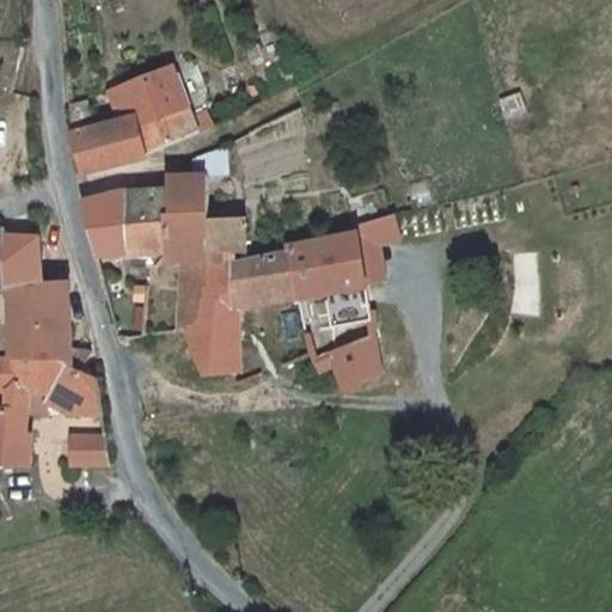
[(98,104),(85,110),(91,159),(93,177),(184,129),(175,63),(121,86),(126,116),(102,130),(98,104)]
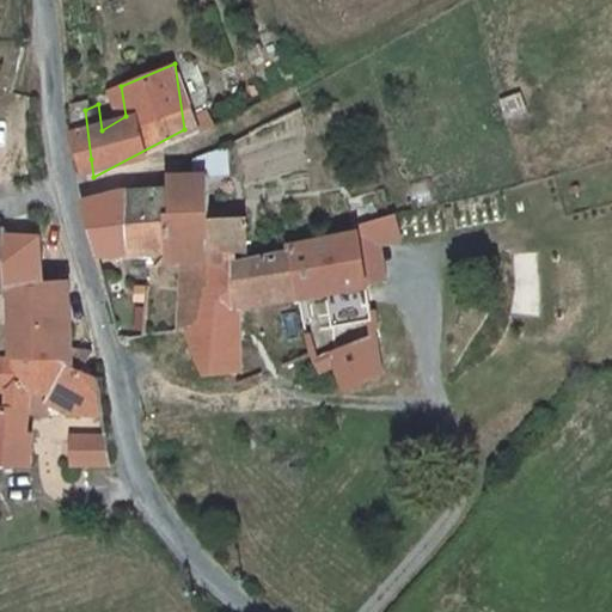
[(177,173),(178,178),(178,257),(210,256),(212,263),(234,264),(234,249),(246,251),(245,218),(209,219),(208,175),(177,173)]
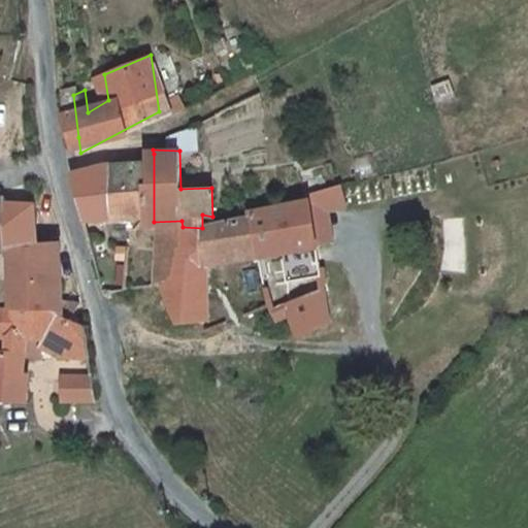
[(71,177),(83,223),(149,222),(154,222),(154,154),(71,177)]
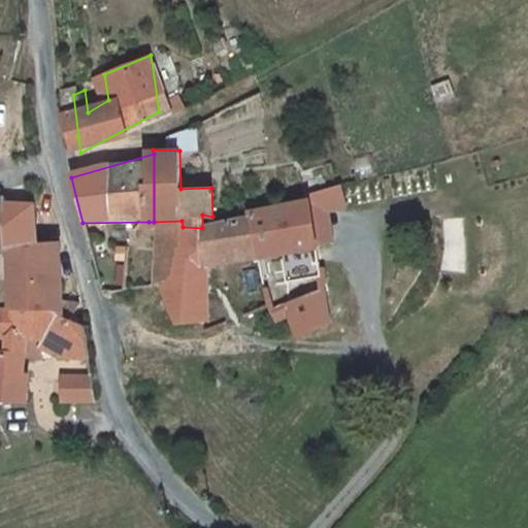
[(250,212),(251,218),(258,257),(281,253),(316,246),(316,243),(310,213),(326,208),(331,207),(344,204),(340,185),(305,195),(306,200),(250,212)]
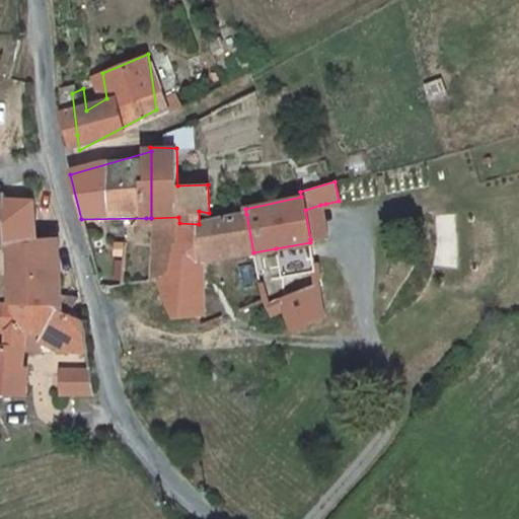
[(34,194),(14,197),(14,234),(38,234),(34,194)]
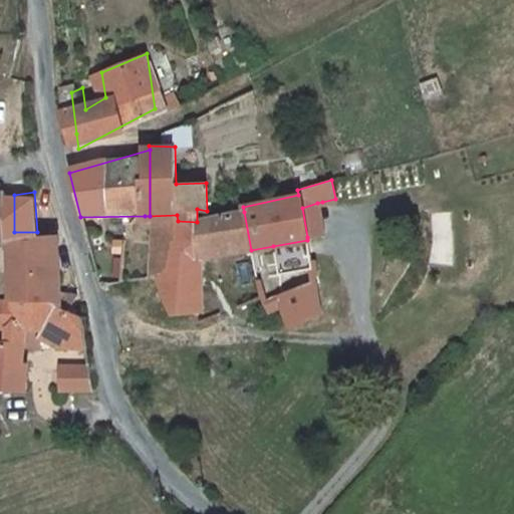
[(14,195),(0,195),(0,244),(14,244),(14,232),(14,195)]
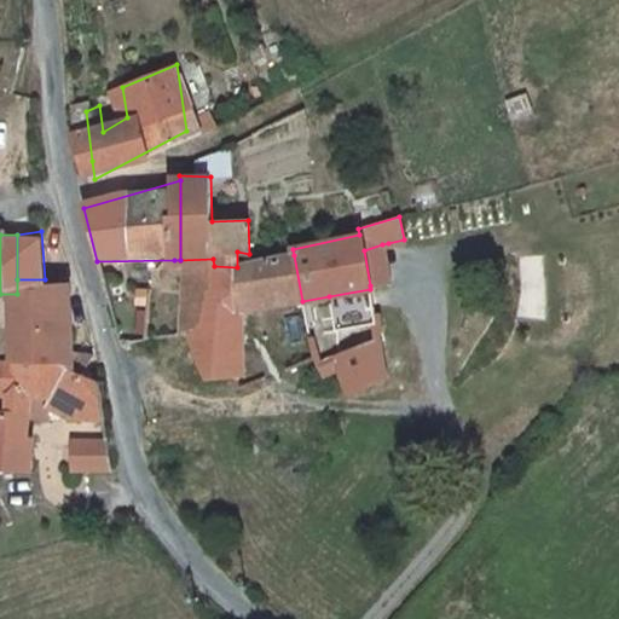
[(382,244),(364,250),(370,285),(388,283),(382,244)]
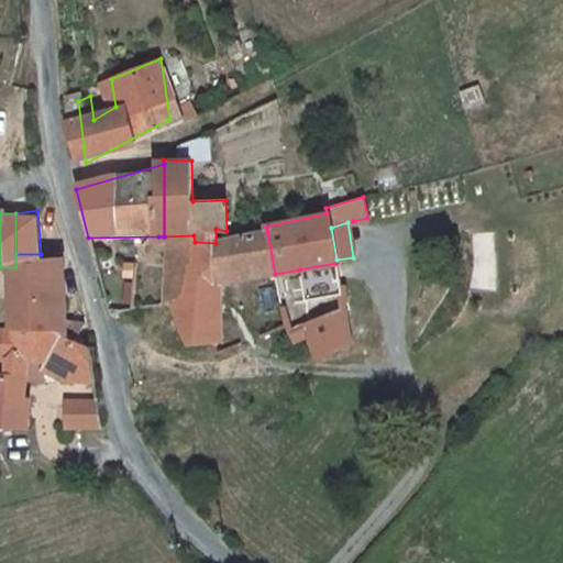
[(216,243),(195,242),(197,308),(176,313),(190,343),(217,340),(216,275),(236,271),(239,280),(275,274),(267,232),(247,235),(216,243)]
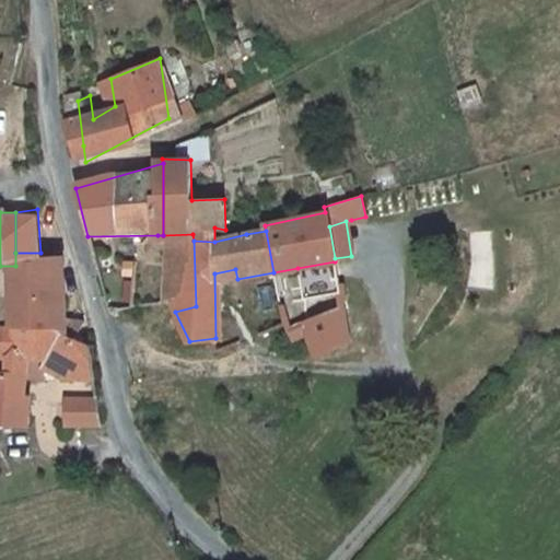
[(492,231),(470,232),(474,287),(494,286),(492,231)]
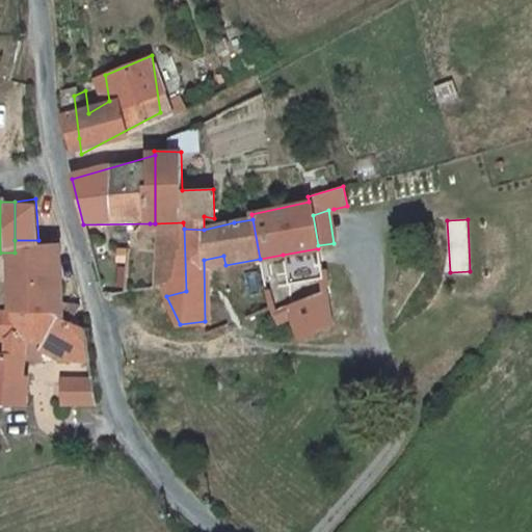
[(150,223),(150,300),(160,297),(166,296),(186,291),(184,229),(183,222),(155,223),(150,223)]
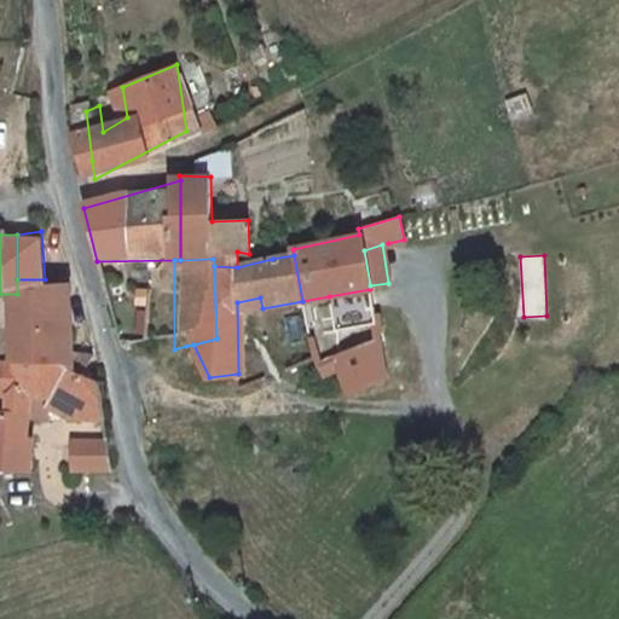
[(45,279),(17,279),(17,294),(18,371),(79,395),(84,379),(90,359),(67,347),(74,318),(59,313),(67,283),(45,279)]
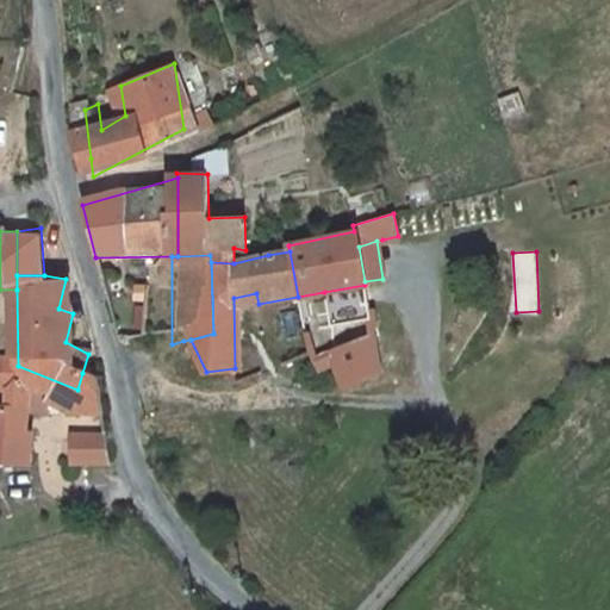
[(365,285),(324,292),(330,325),(371,319),(365,285)]
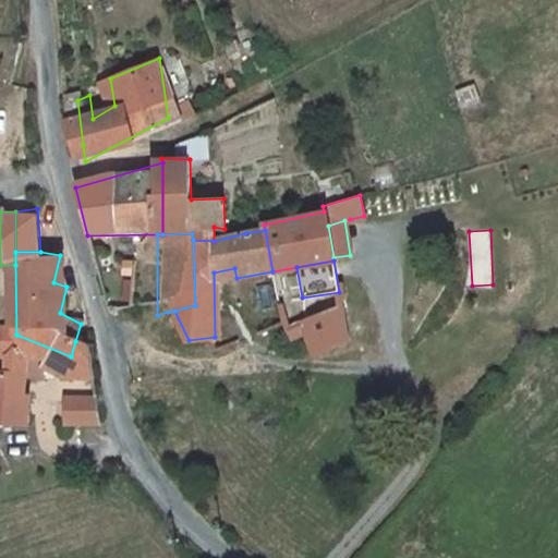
[(340,299),(293,328),(295,331),(298,334),(302,334),(305,330),(315,354),(347,340),(340,299)]
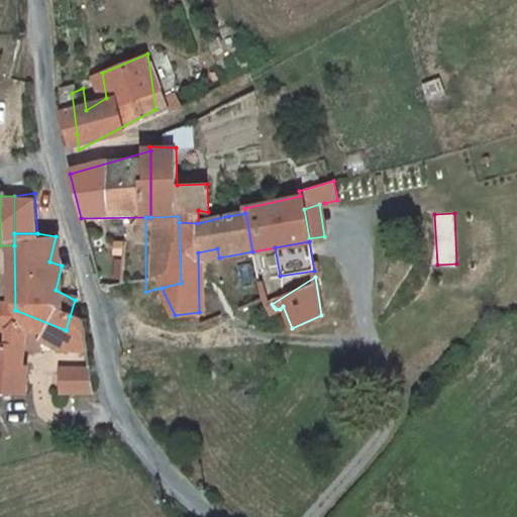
[(15,310),(5,305),(3,316),(0,331),(0,393),(13,392),(22,347),(24,336),(38,339),(39,333),(56,336),(55,342),(53,352),(76,357),(83,335),(66,330),(15,310)]
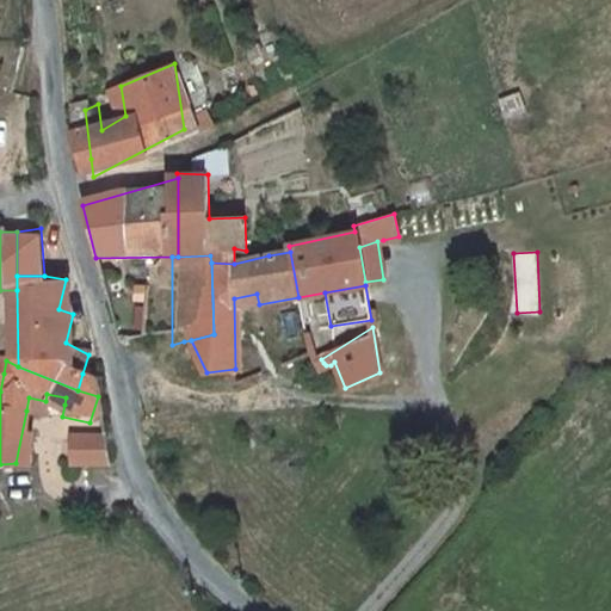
[(66,397),(47,394),(45,401),(65,405),(66,397)]
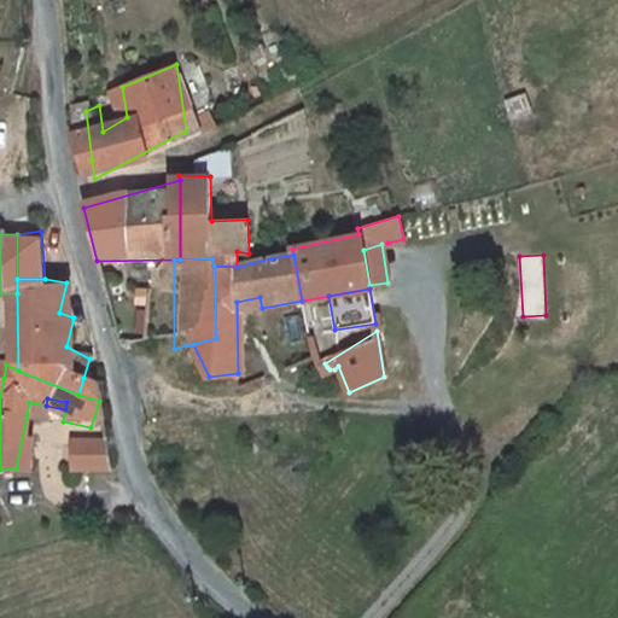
[(29,402),(27,415),(33,417),(46,406),(29,402)]
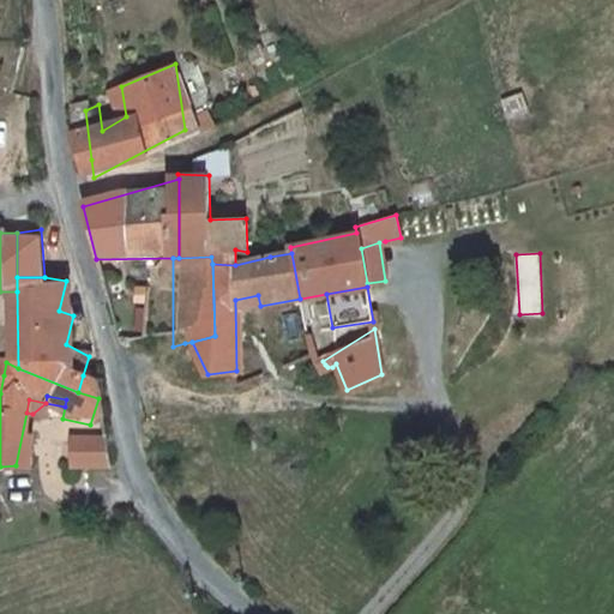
[(96,461),(91,435),(55,439),(53,464),(96,461)]
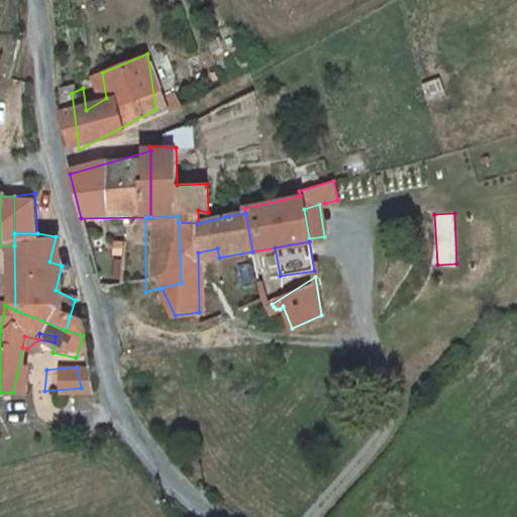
All buildings are outlined.
